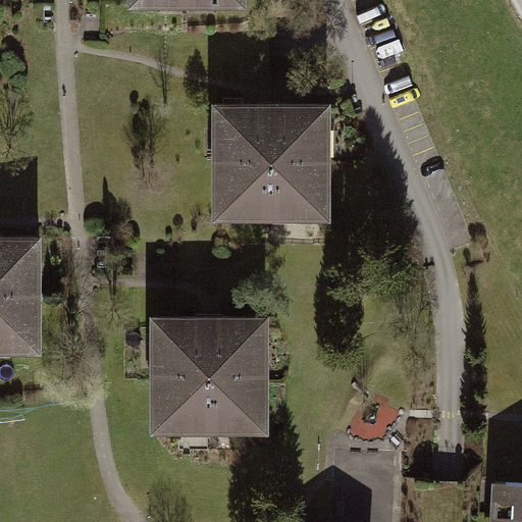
[(127,0),(127,10),(248,9),(248,0),(127,0)]
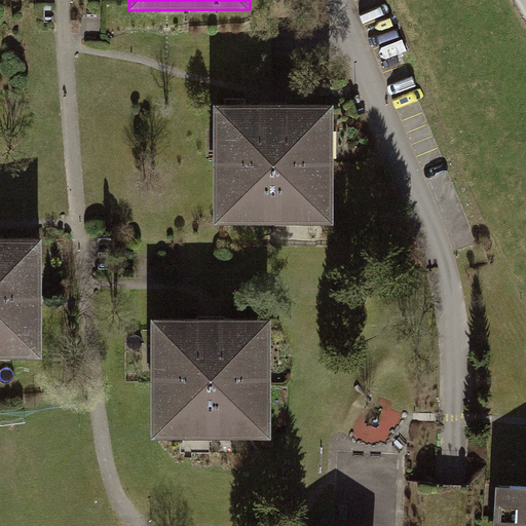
[(214,109),(213,224),(334,225),(335,110),(214,109)]
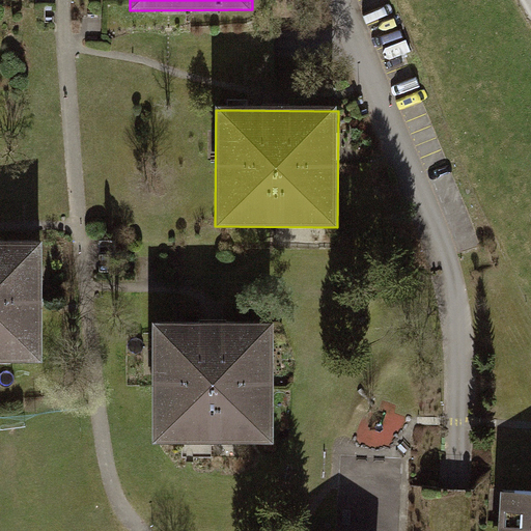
[(0,246),(0,362),(44,362),(44,246),(0,246)]
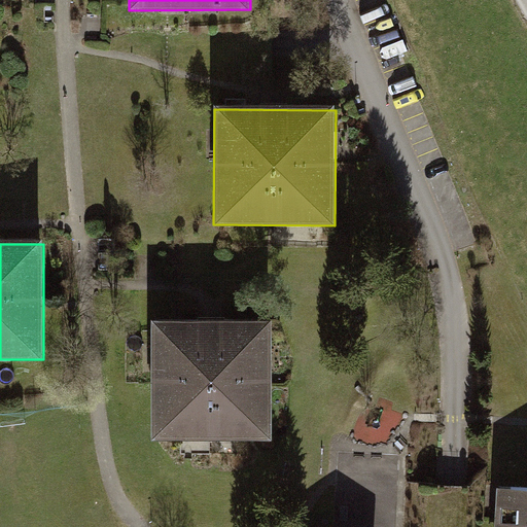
[(151,322),(151,443),(273,442),(273,321),(151,322)]
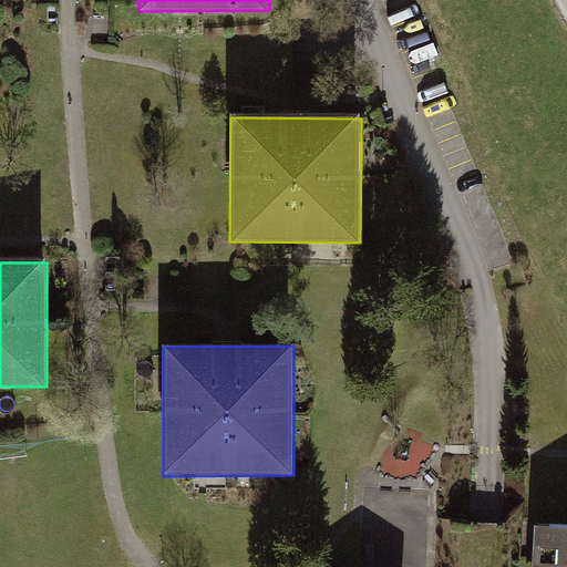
[(566,566),(566,525),(535,524),(532,566),(566,566)]
